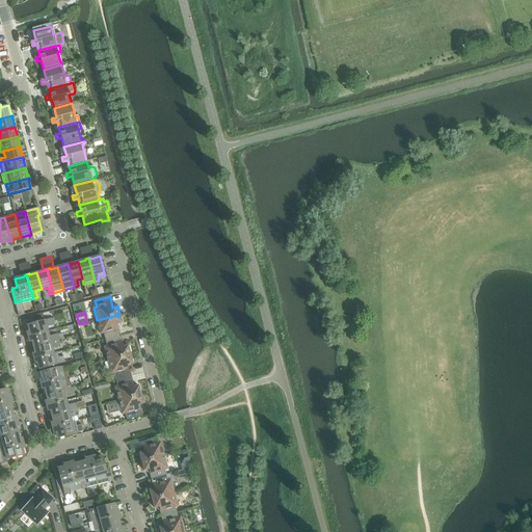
[(29,331),(28,333),(29,337),(29,338),(49,333),(48,328),(55,325),(54,319),(45,321),(43,314),(33,317),(35,324),(28,326),(29,331)]
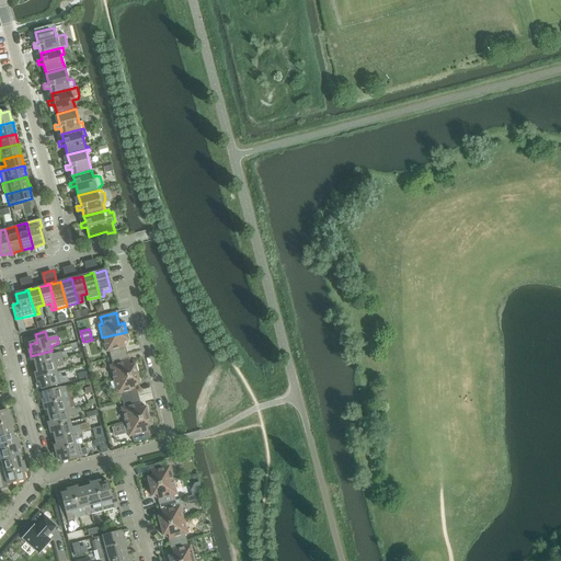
[(110,352),(111,358),(127,354),(124,343),(128,342),(126,332),(102,338),(106,353),(110,352)]
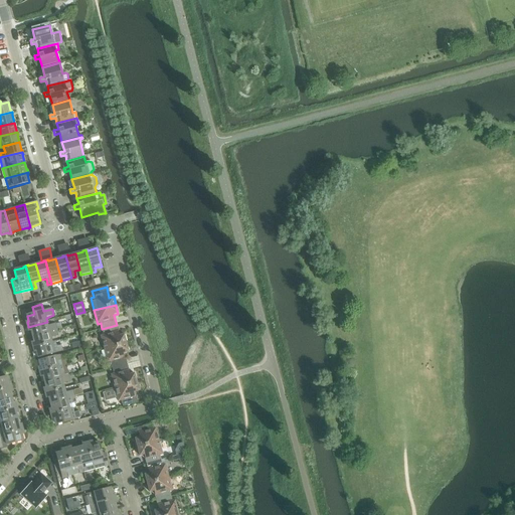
[(47,322),(28,327),(28,328),(29,332),(31,331),(32,337),(57,330),(56,325),(56,324),(48,326),(47,322)]
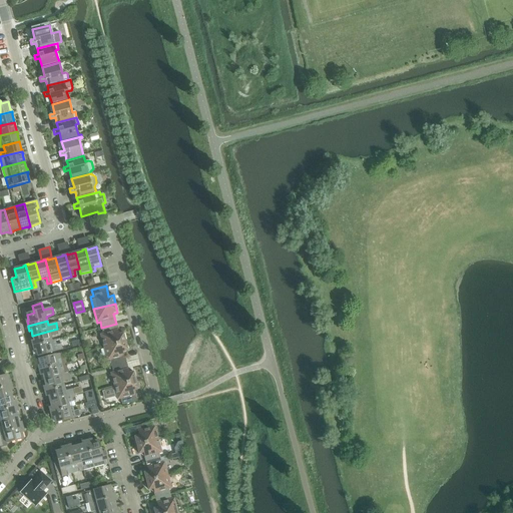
[(100,335),(104,348),(125,342),(123,334),(119,335),(116,324),(101,328),(103,335),(100,335)]
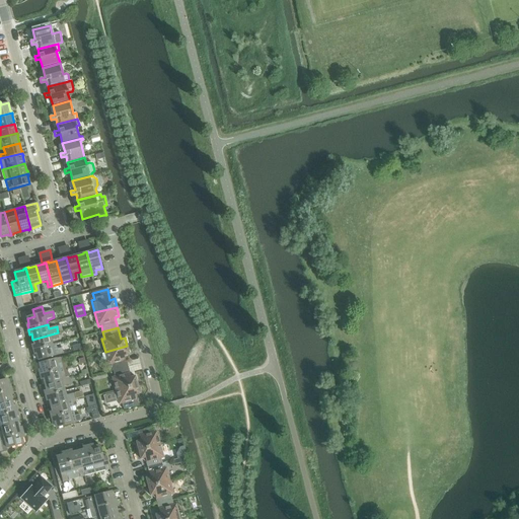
[(34,345),(32,346),(33,349),(33,351),(35,350),(53,346),(52,341),(60,339),(58,332),(32,340),(34,345)]
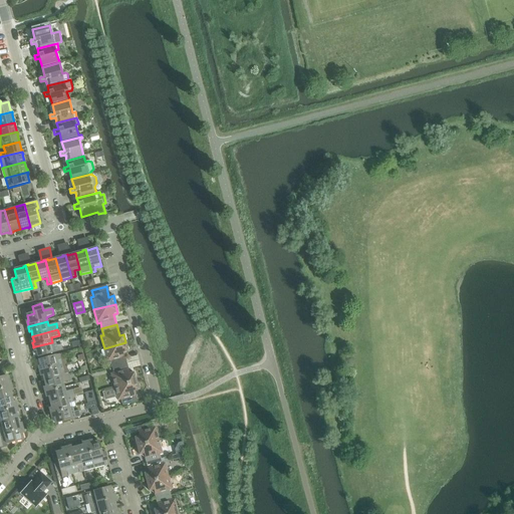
[(35,346),(33,347),(34,348),(35,351),(35,352),(36,351),(38,357),(63,351),(61,344),(56,346),(55,341),(52,342),(35,346)]
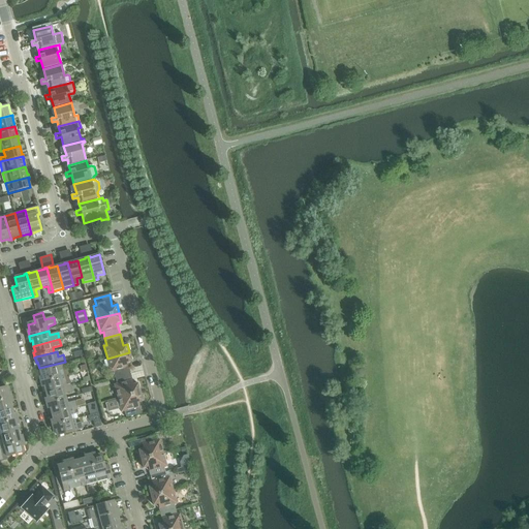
[(114,372),(116,377),(130,374),(128,364),(132,362),(129,352),(107,359),(111,372),(114,372)]
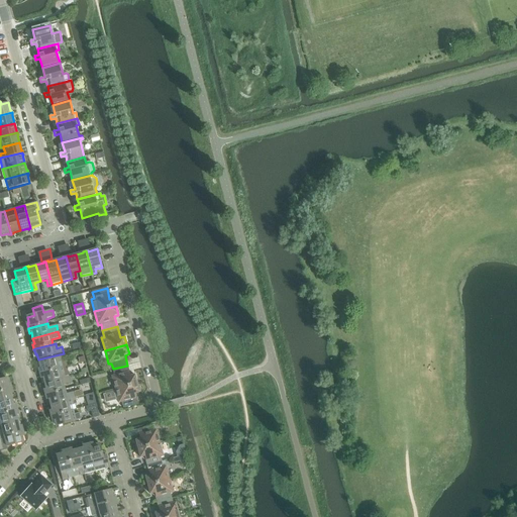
[(40,368),(39,369),(40,373),(40,374),(67,367),(65,356),(39,363),(40,368)]
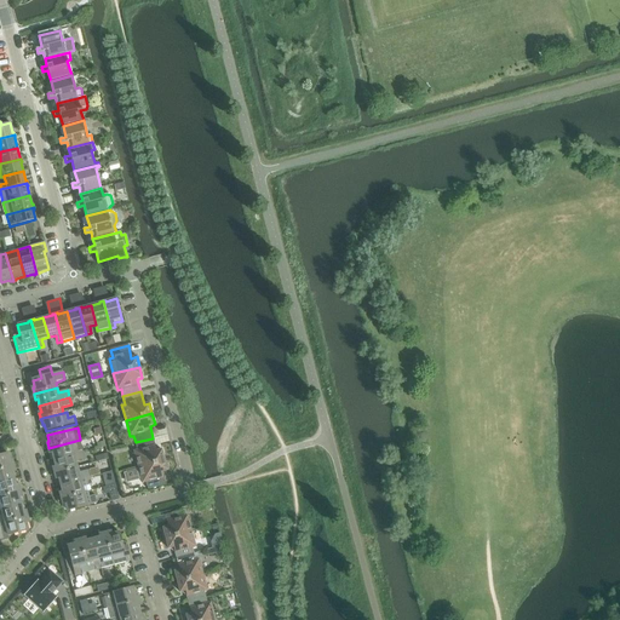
[(135,452),(138,468),(165,460),(162,451),(156,452),(153,438),(136,442),(138,451),(135,452)]
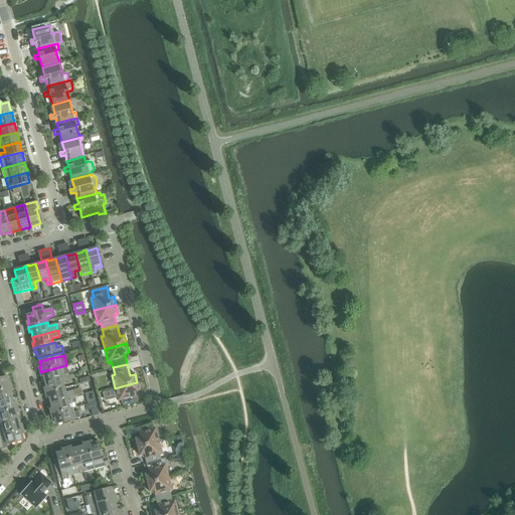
[(66,365),(40,372),(40,373),(41,377),(43,377),(44,382),(69,375),(66,365)]
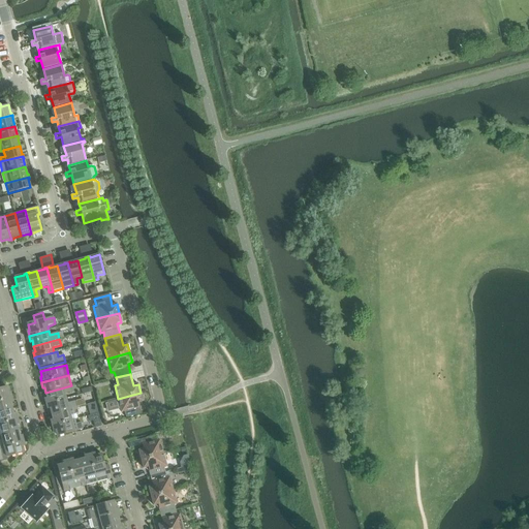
[(71,385),(45,393),(48,399),(45,399),(47,403),(47,404),(66,399),(65,395),(73,393),(71,385)]
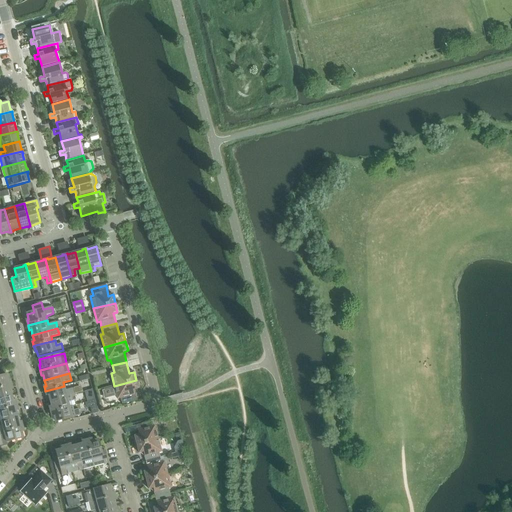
[(0,387),(12,385),(11,384),(9,384),(7,375),(0,376),(0,387)]
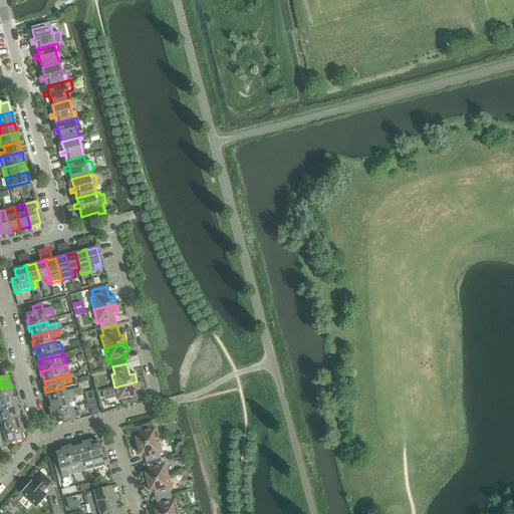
[(139,391),(139,390),(141,390),(139,383),(137,383),(137,381),(114,388),(118,401),(121,400),(122,407),(138,403),(135,392),(139,391)]
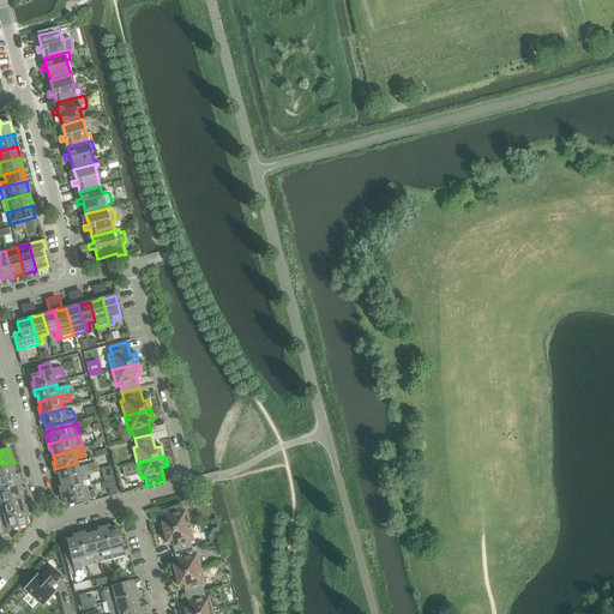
[(0,479),(16,475),(13,468),(16,468),(14,463),(14,462),(0,464),(0,479)]
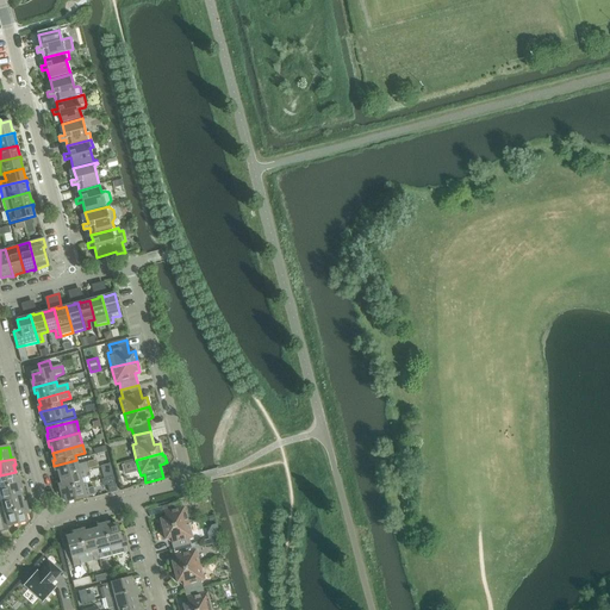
[(76,460),(54,466),(55,468),(56,472),(57,472),(60,478),(89,470),(87,462),(78,465),(76,460)]
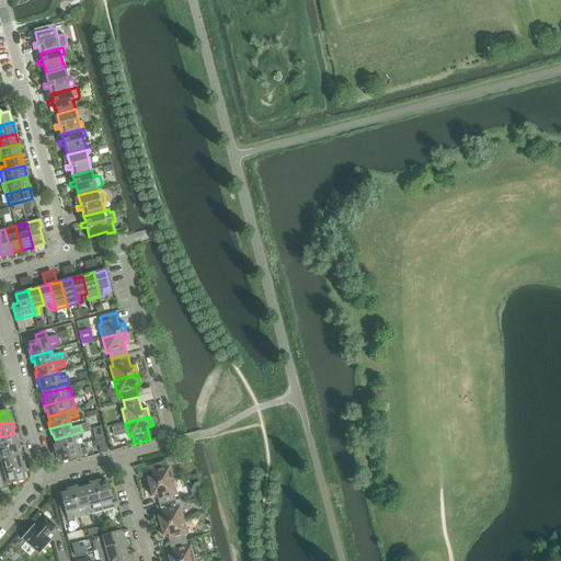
[(82,432),(55,439),(56,445),(55,446),(56,450),(56,451),(77,446),(80,445),(79,441),(83,439),(82,432)]
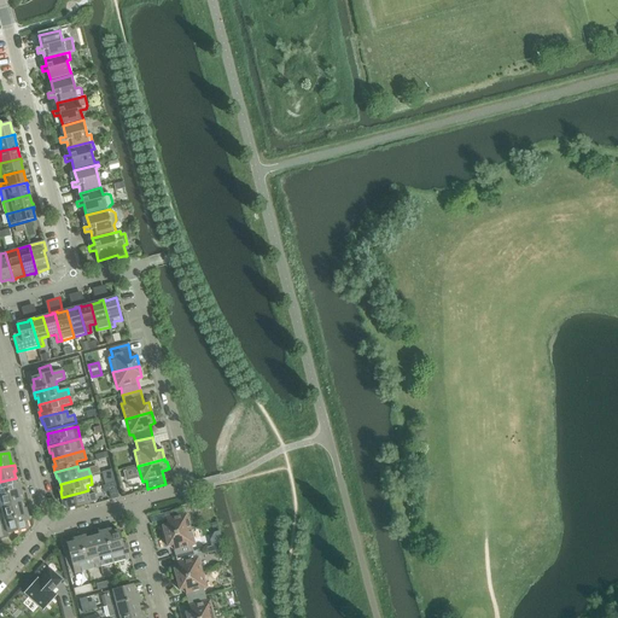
[(16,478),(0,482),(0,495),(21,490),(21,489),(19,484),(17,485),(16,478)]
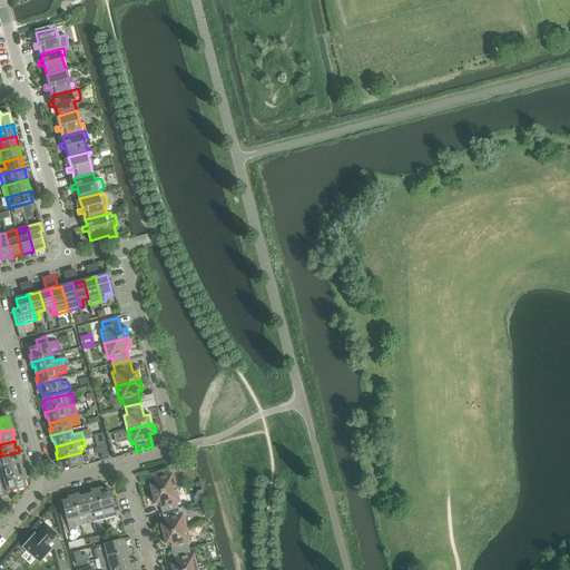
[(97,454),(108,452),(106,445),(95,449),(97,454)]
